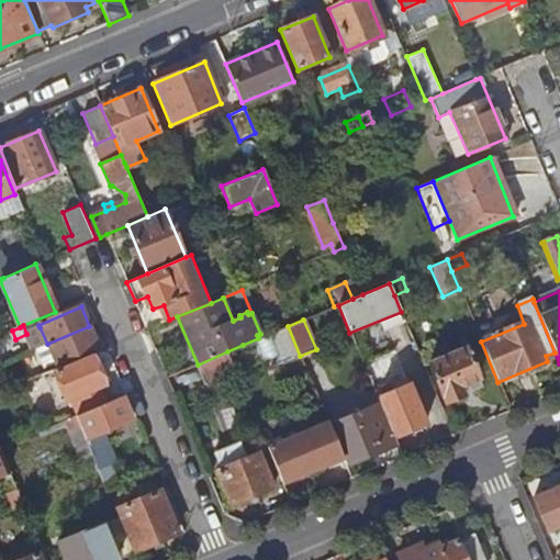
[(47,344),(55,364),(98,345),(89,326),(47,344)]
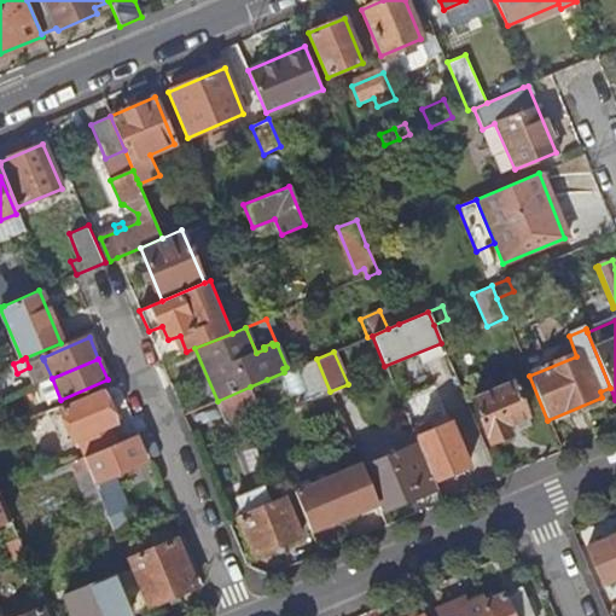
[(298,366),(312,400),(330,391),(317,359),(298,366)]
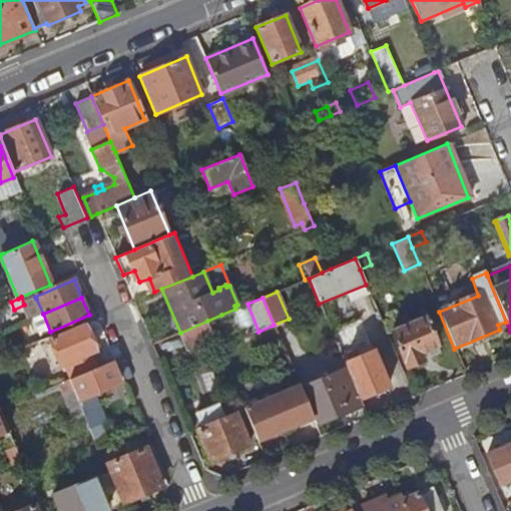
[(29,302),(35,317),(43,314),(36,299),(29,302)]
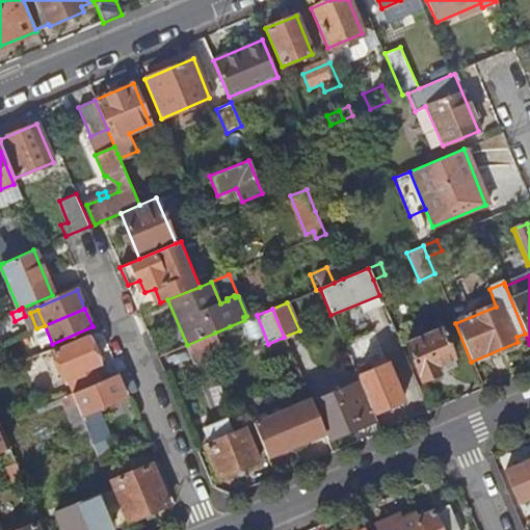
[(32,330),(41,349),(52,344),(45,325),(36,328),(32,330)]
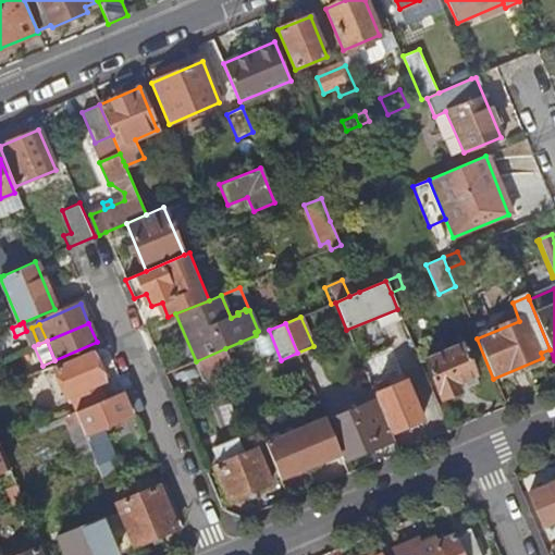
[(463,345),(424,360),(442,399),(460,392),(457,384),(476,377),(463,345)]
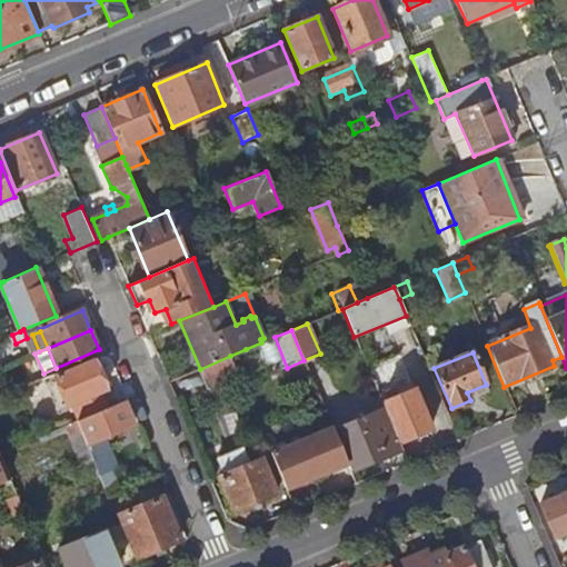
[(200,369),(208,389),(239,377),(230,356),(200,369)]
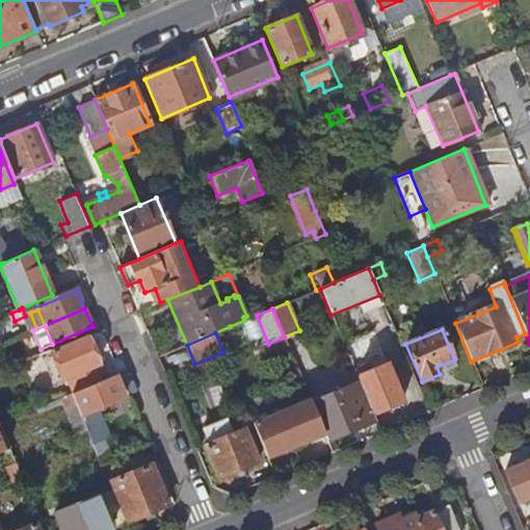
[(50,349),(62,378),(63,379),(68,377),(74,392),(105,379),(94,351),(100,348),(103,344),(99,334),(95,334),(87,337),(86,334),(50,349)]
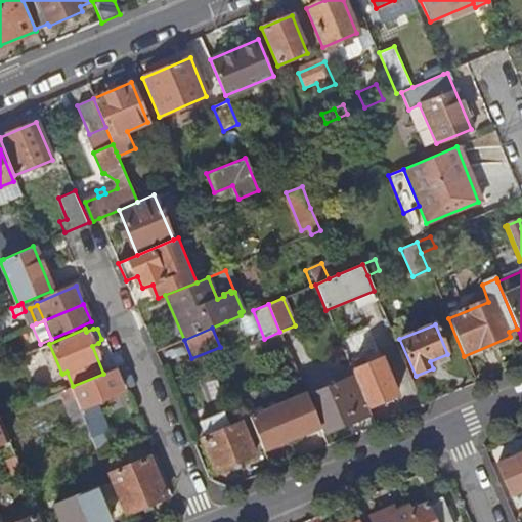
[(41,348),(52,377),(61,373),(49,344),(41,348)]
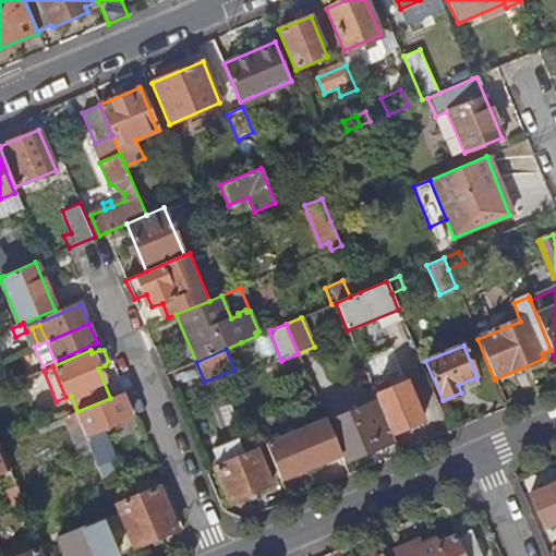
[(377,401),(390,434),(423,421),(406,382),(394,386),(389,376),(370,384),(377,401)]
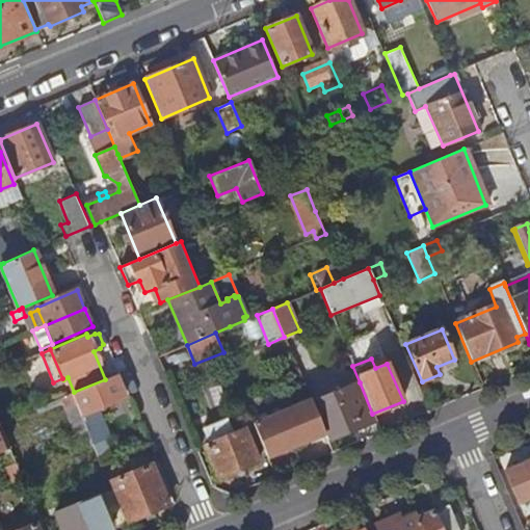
[(87,431),(101,466),(109,461),(101,442),(104,440),(96,420),(91,421),(87,412),(124,396),(114,375),(105,379),(74,392),(72,394),(87,431)]
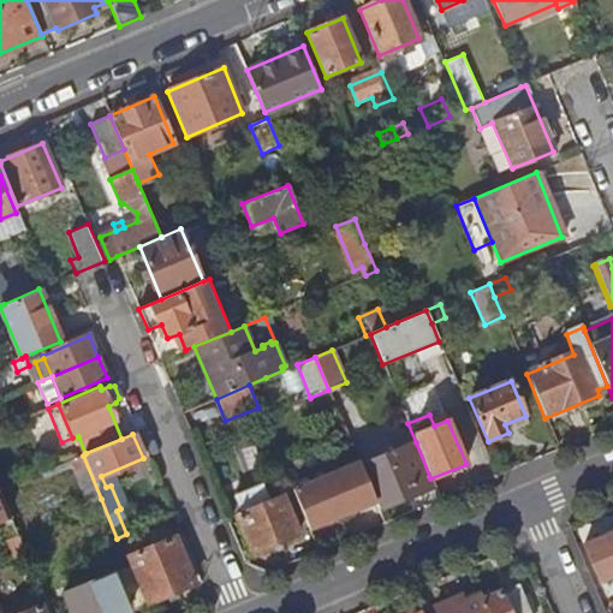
[(376,501),(379,509),(434,486),(430,478),(416,442),(361,466),(376,501)]
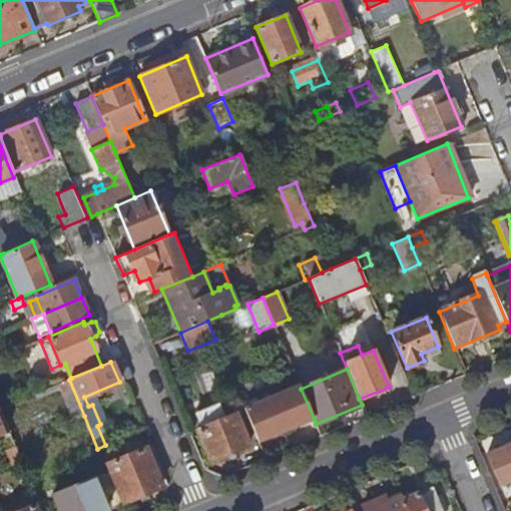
[(69,380),(34,394),(37,401),(61,391),(73,421),(84,416),(69,380)]
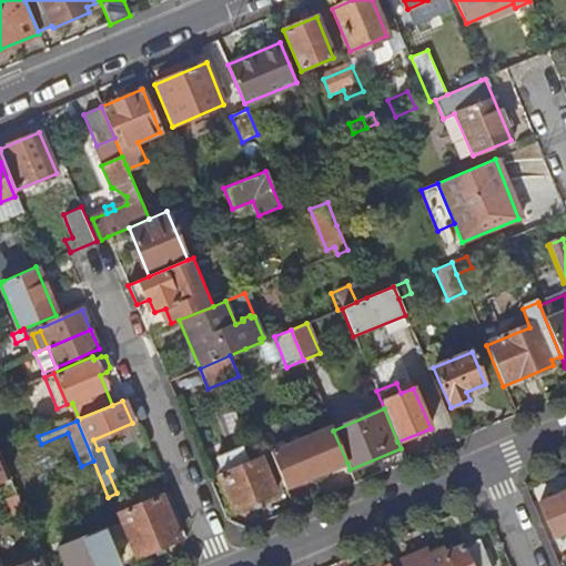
[(271,453),(286,488),(323,473),(347,463),(333,431),(332,427),(320,433),(271,453)]
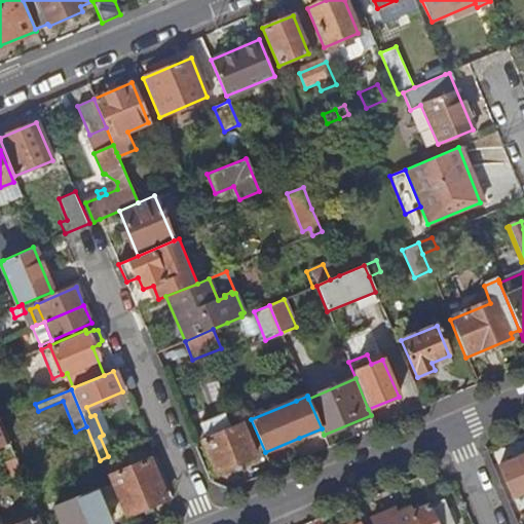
[(0,444),(8,441),(0,420),(0,444)]
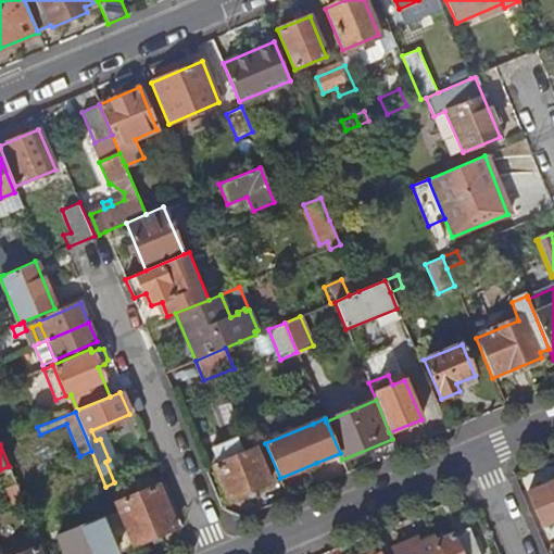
[(256,448),(214,466),(228,500),(271,481),(256,448)]
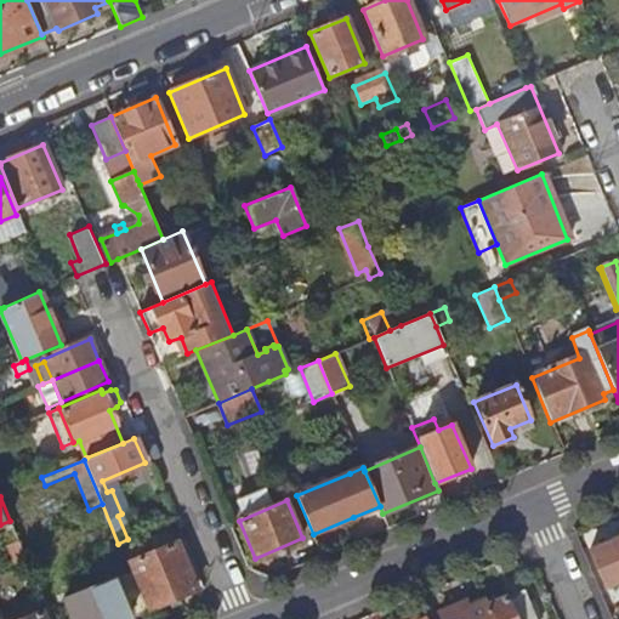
[(618,533),(589,546),(605,583),(618,575),(618,533)]
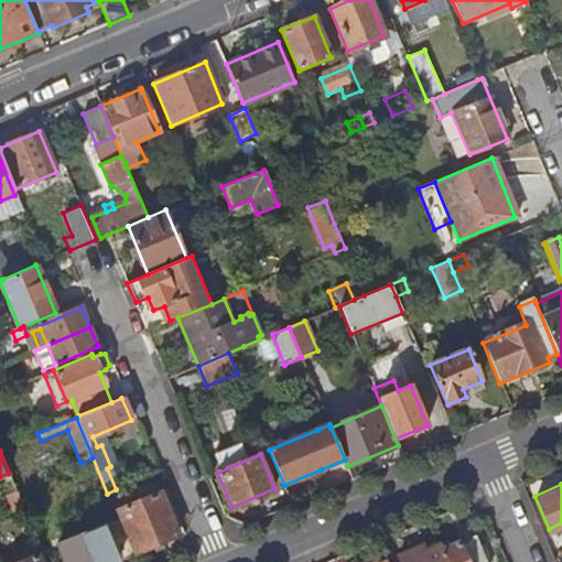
[(7,497),(13,511),(24,507),(18,493),(7,497)]
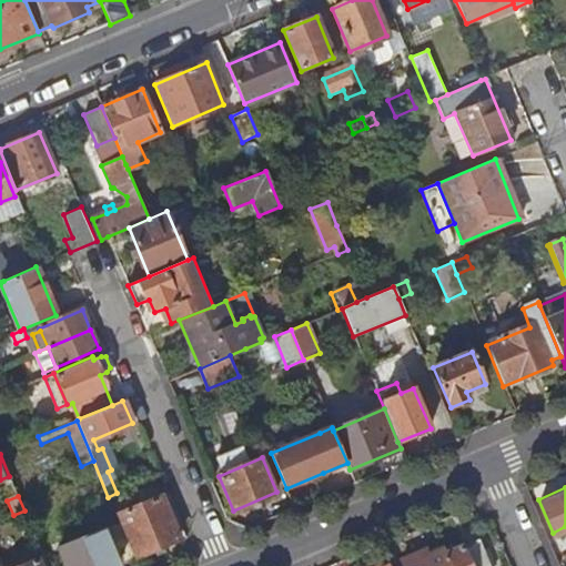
[(119,514),(137,557),(179,539),(161,496),(119,514)]
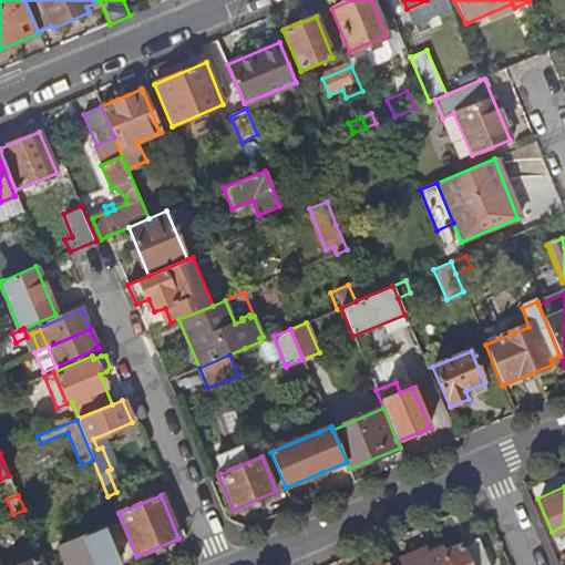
[(93,532),(58,547),(64,564),(114,564),(134,557),(119,522),(104,527),(96,510),(86,514),(93,532)]
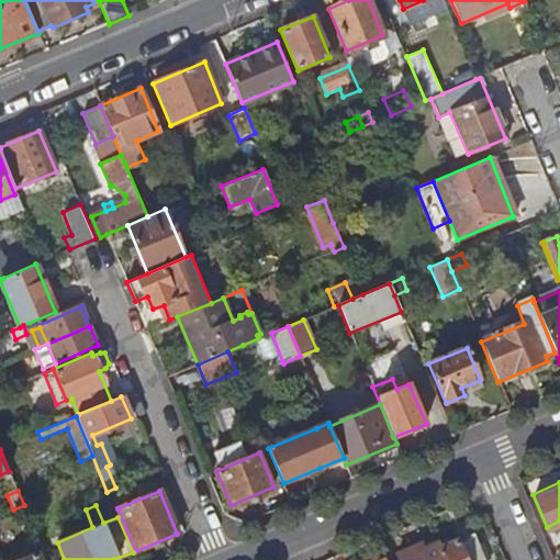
[(441,547),(447,559),(484,559),(474,534),(441,547)]
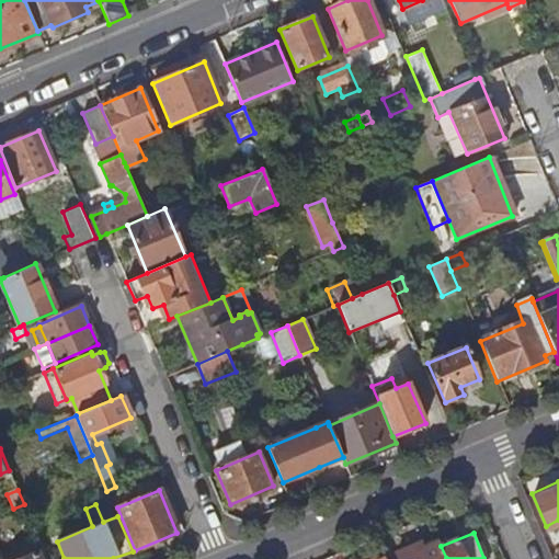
[(446,558),(441,546),(438,542),(418,550),(415,545),(398,554),(399,558),(446,558)]
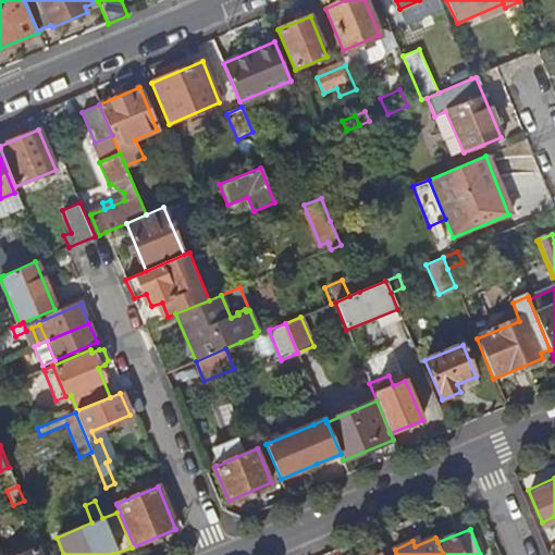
All buildings are outlined.
